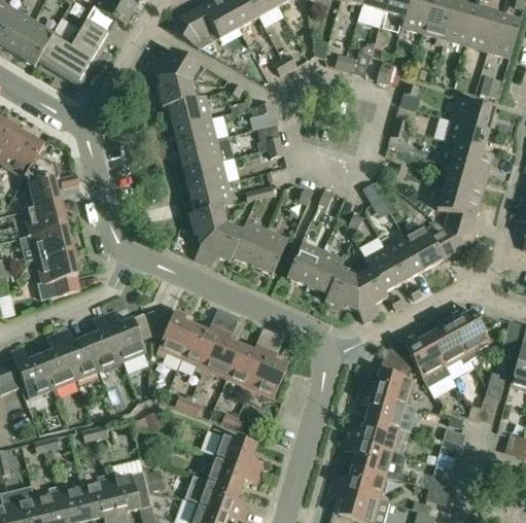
[(0,0),(0,37),(16,10),(3,2),(4,0),(0,0)]
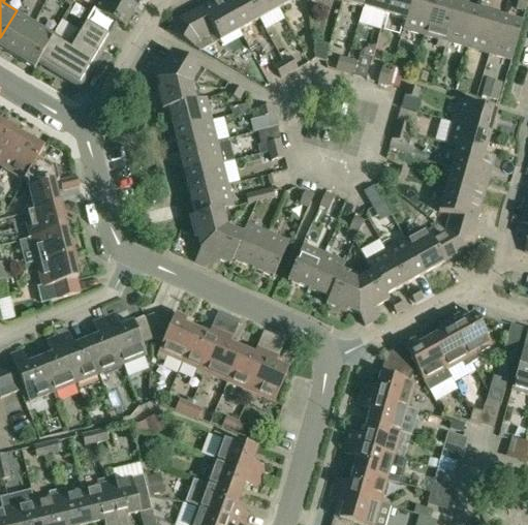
[(94,0),(91,5),(119,22),(119,23),(124,26),(135,7),(124,0),(94,0)]
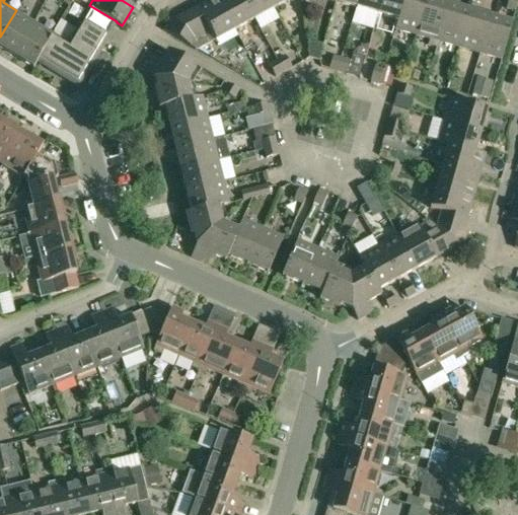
[(205,0),(188,10),(200,33),(210,27),(216,38),(236,26),(221,0),(205,0)]
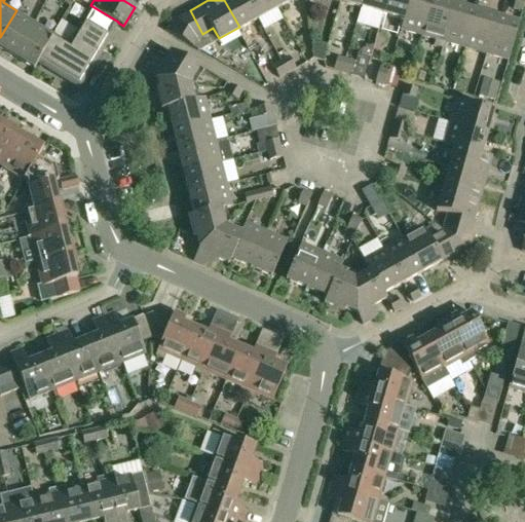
[(224,0),(239,27),(258,15),(249,0),(224,0)]
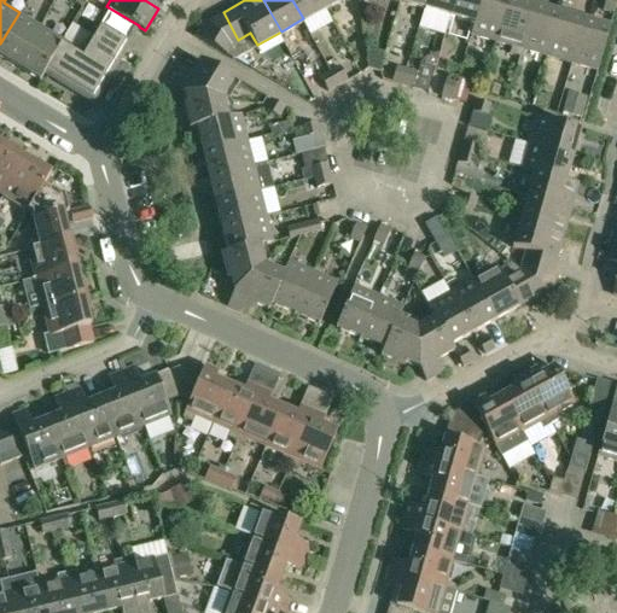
[(292,0),(303,18),(326,6),(322,0),(292,0)]
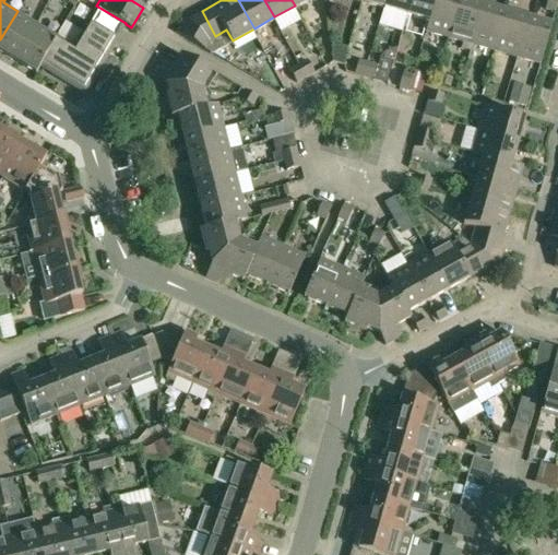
[(386,0),(384,6),(407,11),(411,0),(386,0)]
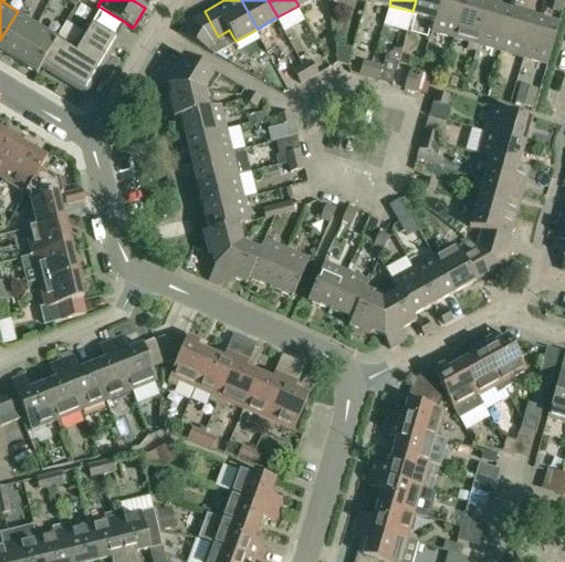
[(432,29),(440,0),(416,0),(412,11),(435,18),(431,29),(432,29)]
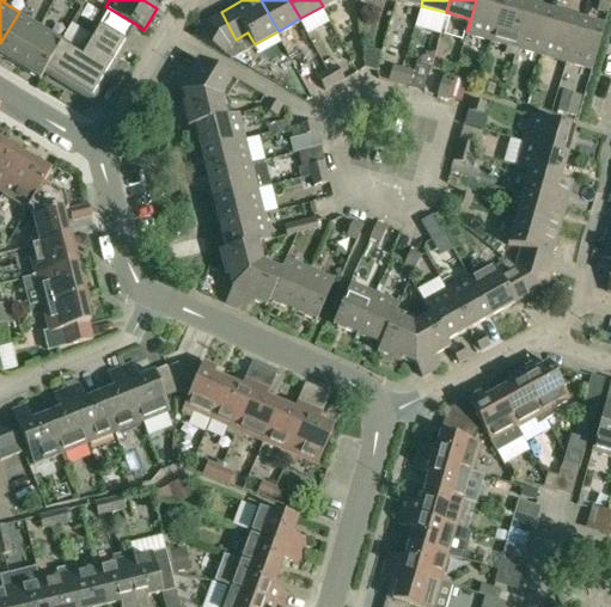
[(476,0),(468,31),(492,38),(502,0),(476,0)]
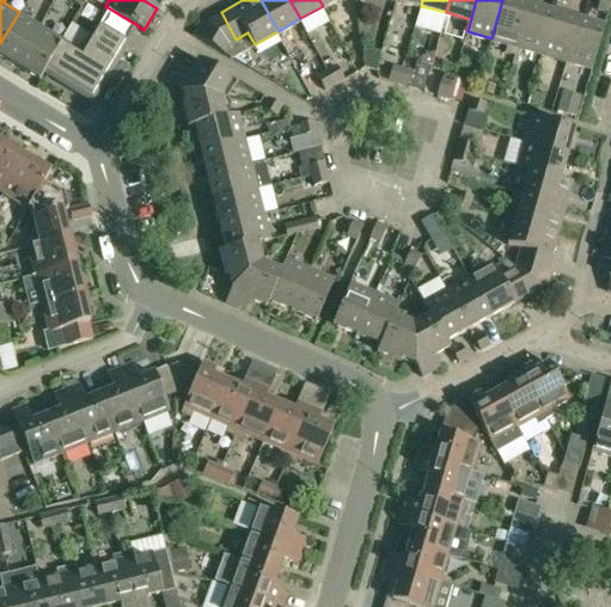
[(529,4),(515,0),(502,0),(492,38),(517,46),(529,4)]
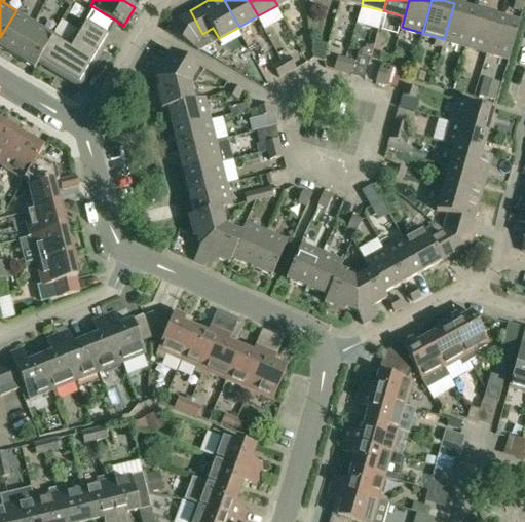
[(523,9),(524,6),(524,0),(515,0),(514,7),(523,9)]
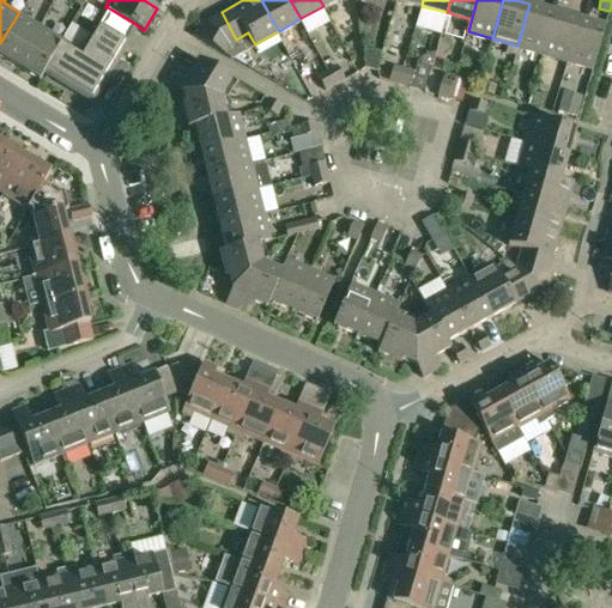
[(517,46),(543,53),(555,10),(529,4),(517,46)]
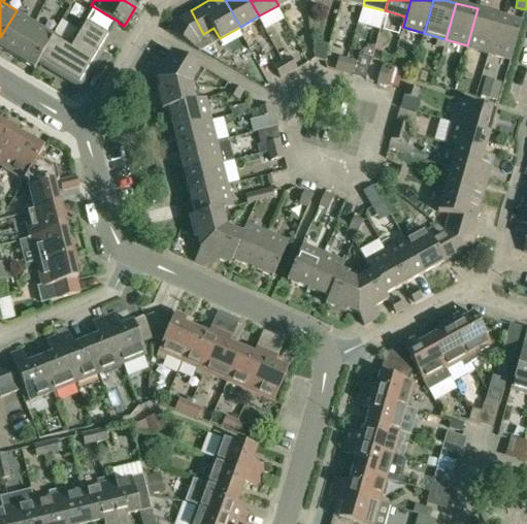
[(91,5),(72,37),(100,54),(119,23),(119,22),(91,5)]
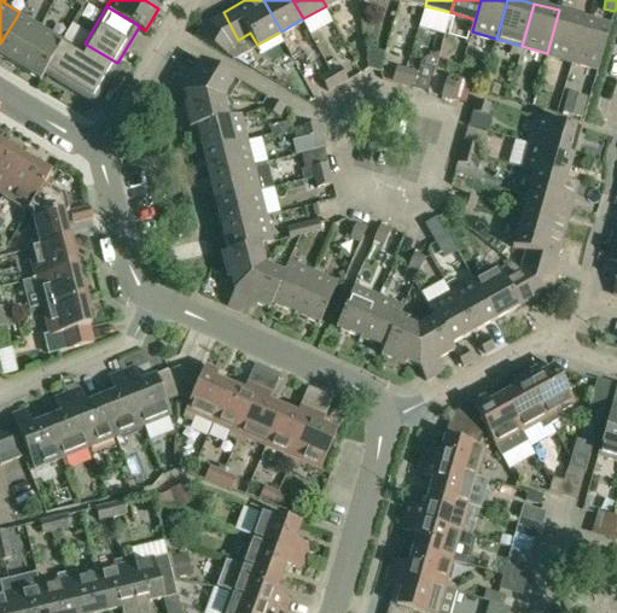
[(585,17),(559,10),(547,53),(572,60),(585,17)]
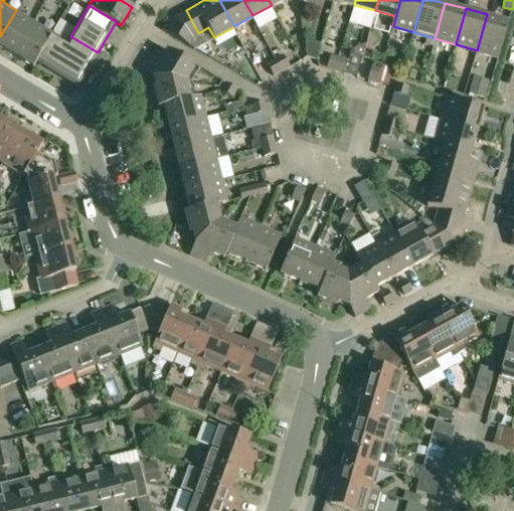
[(0,36),(0,43),(15,53),(34,21),(16,10),(0,36)]
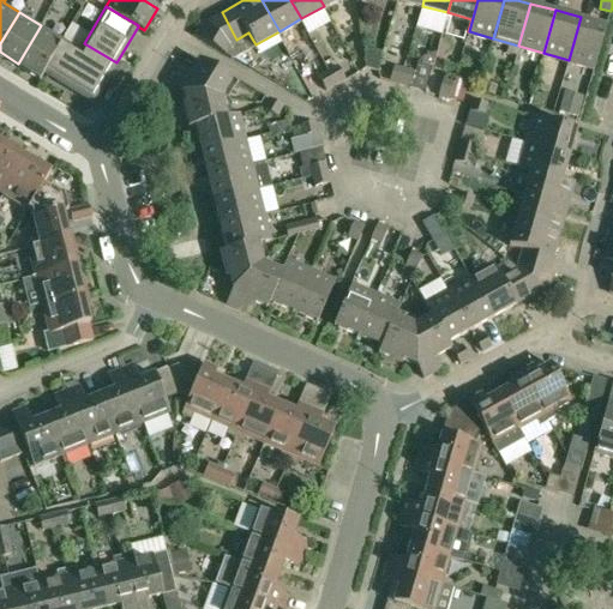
[(230,42),(236,40),(222,12),(208,19),(204,17),(196,32),(226,52),(230,42)]
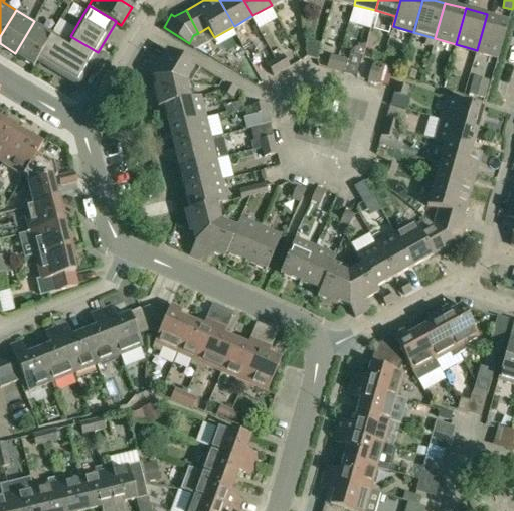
[(508,20),(506,20),(487,14),(477,50),(498,56),(508,20)]
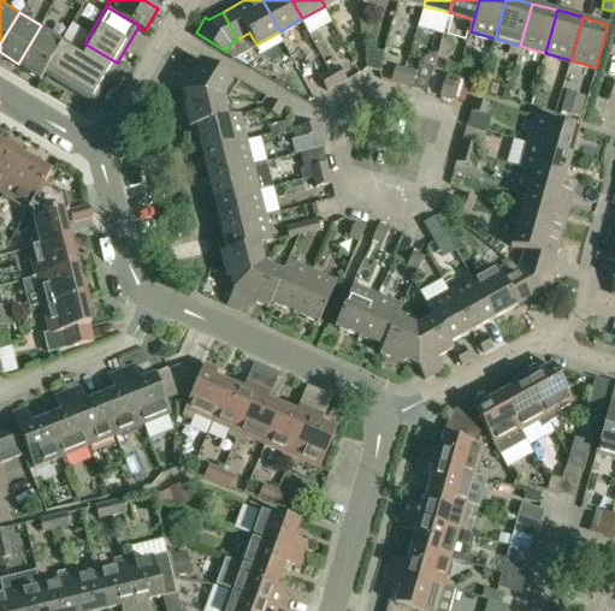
[(63,37),(41,25),(18,64),(41,77),(46,71),(45,70),(63,37)]
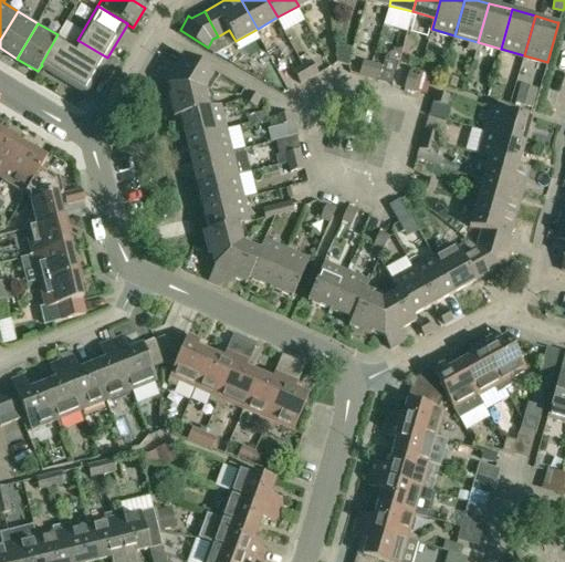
[(74,44),(58,34),(41,64),(42,65),(86,92),(107,58),(77,40),(74,44)]
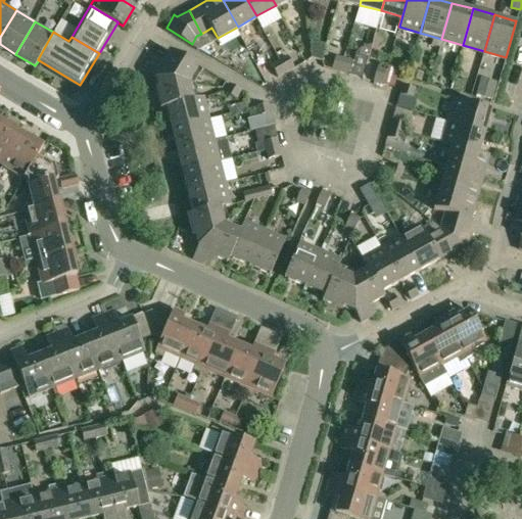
[(198,65),(171,48),(163,59),(154,54),(144,69),(156,77),(158,84),(156,85),(162,107),(168,105),(168,104),(193,98),(193,97),(189,81),(198,65)]
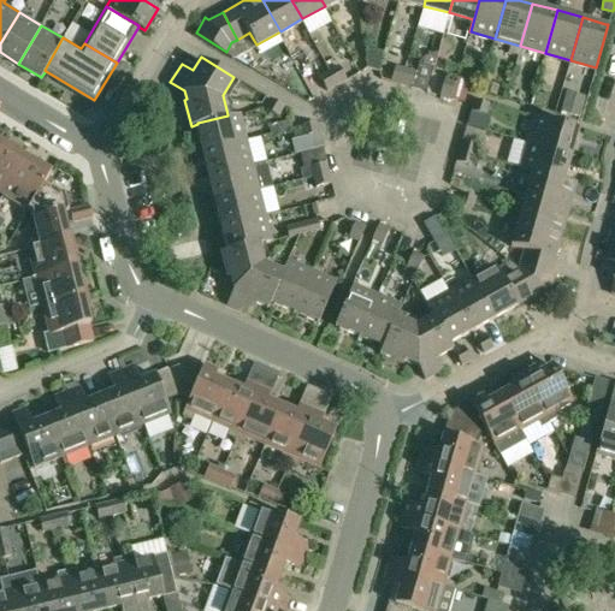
[(329,67),(337,82),(347,77),(339,63),(329,67)]
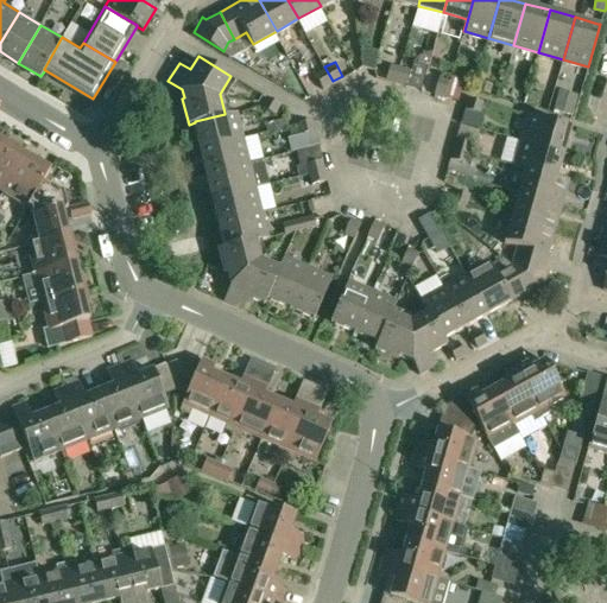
[(392,62),(387,78),(396,81),(400,64),(392,62)]
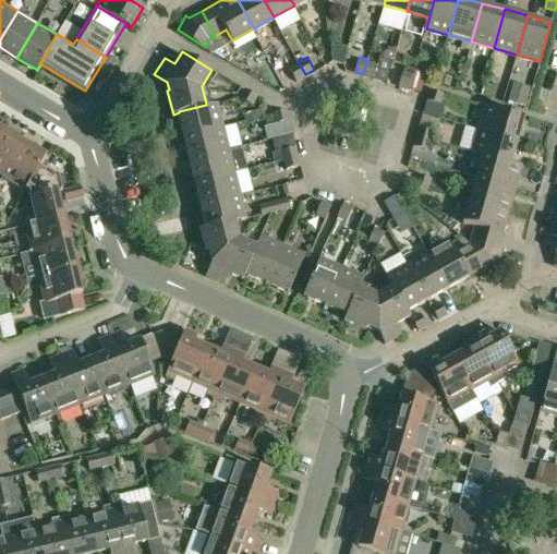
[(378,62),(367,59),(363,74),(374,77),(378,62)]
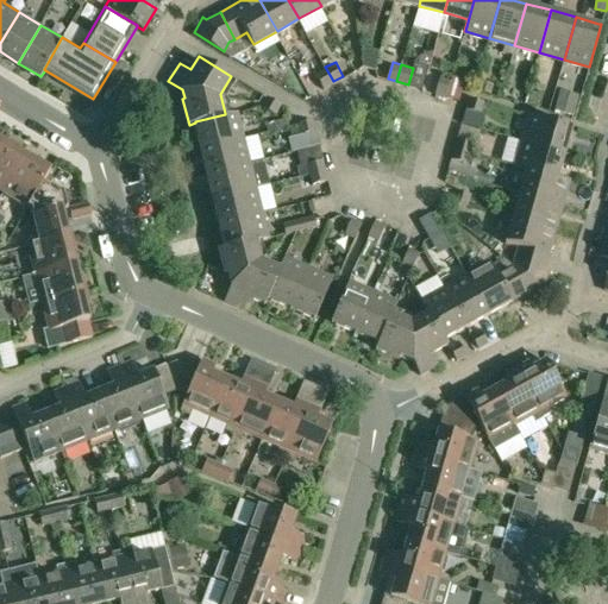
[(333,81),(325,67),(315,73),(324,87),(333,81)]
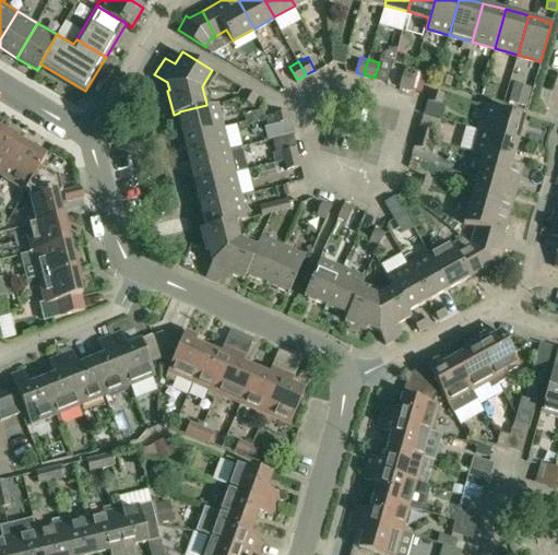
[(415,73),(405,71),(401,85),(411,89),(415,73)]
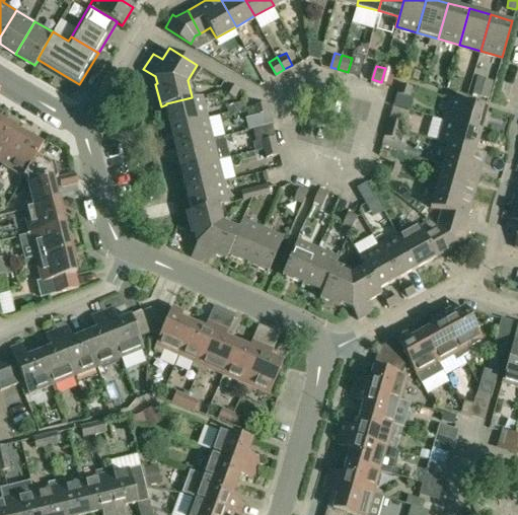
[(235,96),(240,88),(228,79),(222,88),(235,96)]
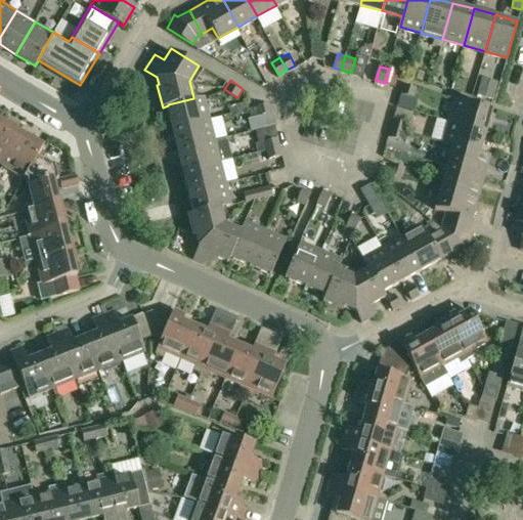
[(481,82),(477,93),(493,98),(497,86),(481,82)]
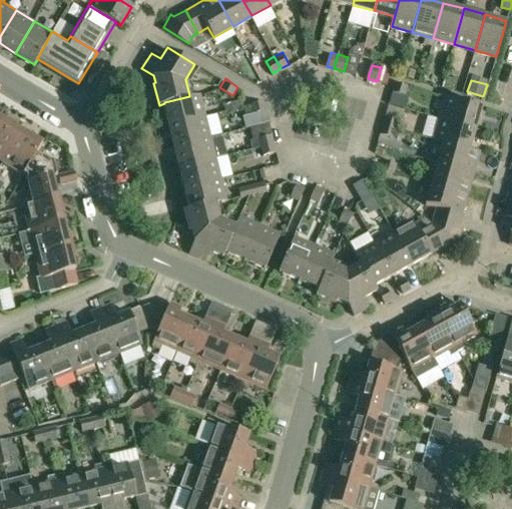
[(405,93),(408,84),(395,81),(393,90),(405,93)]
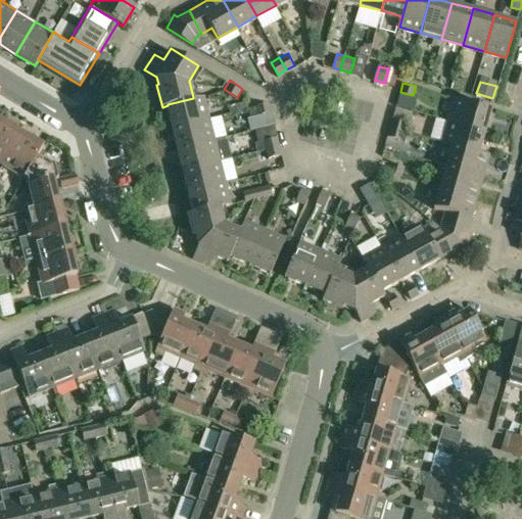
[(168,104),(168,105),(173,127),(209,116),(204,95),(193,97),(193,98),(168,104)]
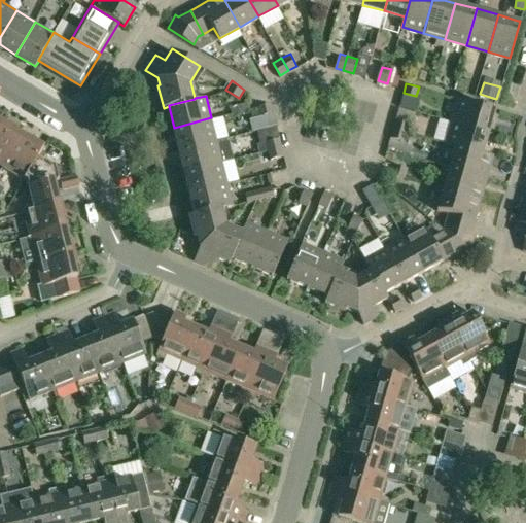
[(495,108),(459,98),(452,119),(489,130),(495,108)]
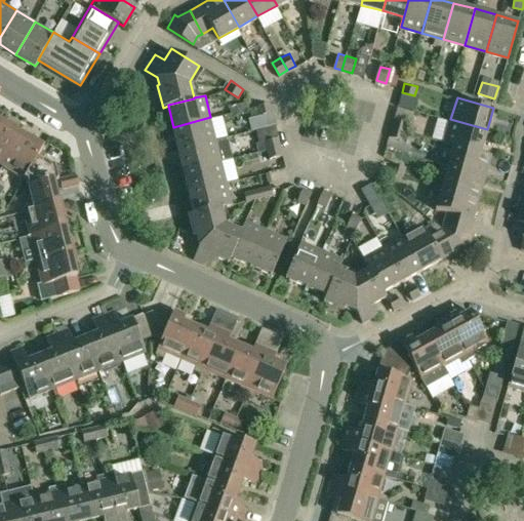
[(231,110),(250,106),(249,99),(230,104),(231,110)]
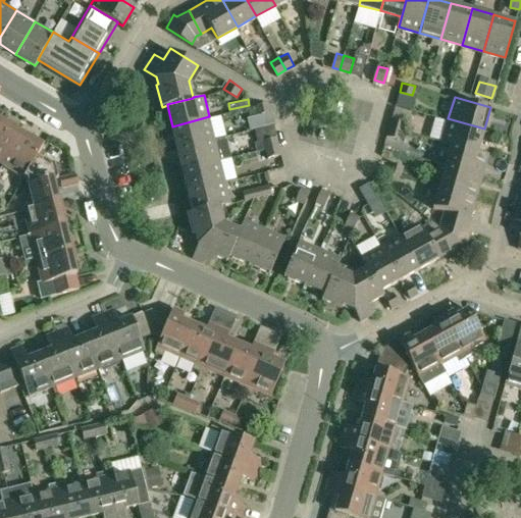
[(269,100),(254,104),(256,114),(271,110),(269,100)]
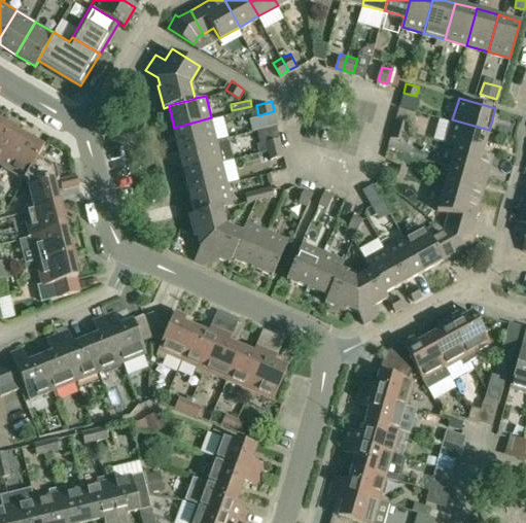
[(404,115),(420,119),(423,108),(407,104),(404,115)]
